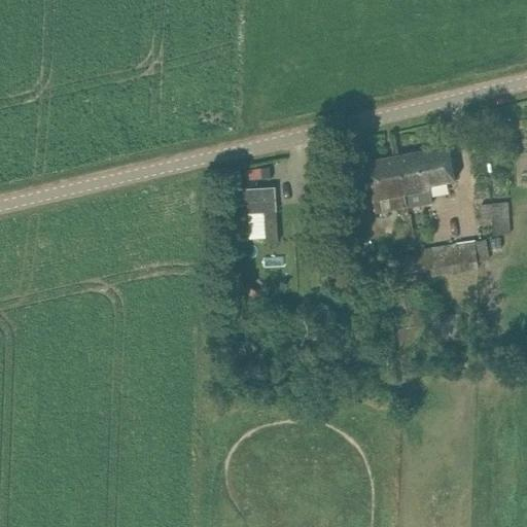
[(403,195),(406,207),(432,202),(429,184),(456,179),(450,146),(398,156),(406,194),(403,195)]
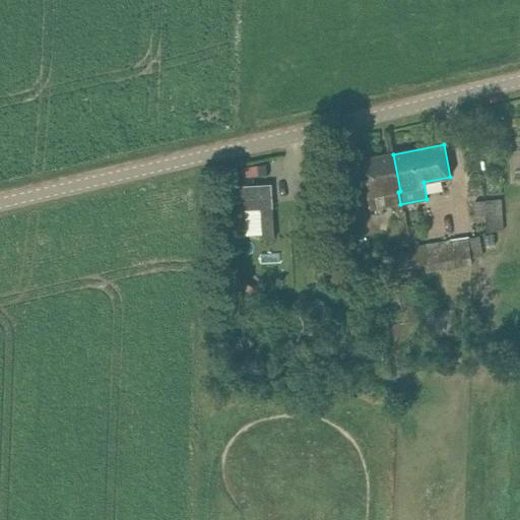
[(361,160),(365,181),(371,209),(400,204),(398,192),(400,191),(393,154),(361,160)]
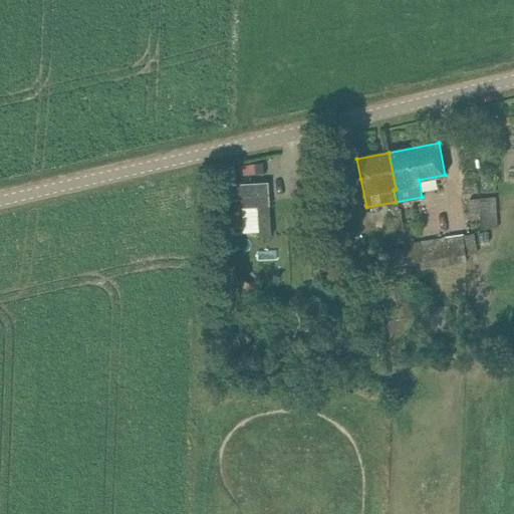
[(270,207),(268,183),(239,184),(229,185),(231,209),(241,209),(258,207),(260,237),(271,236),(269,207),(270,207)]
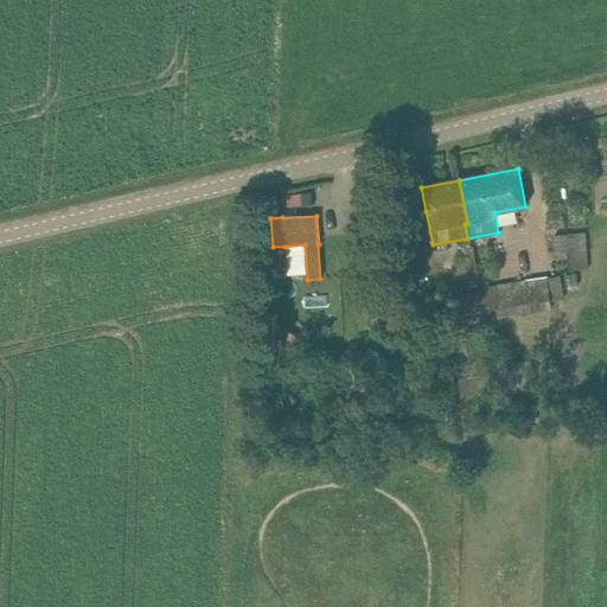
[(566,251),(567,270),(587,269),(583,234),(554,236),(555,253),(566,251)]
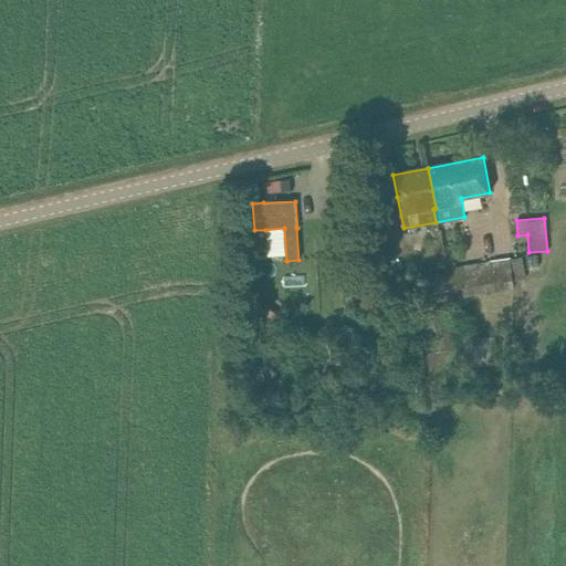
[(454,263),(446,265),(444,265),(447,273),(447,272),(450,299),(512,286),(506,259),(454,268),(454,263)]
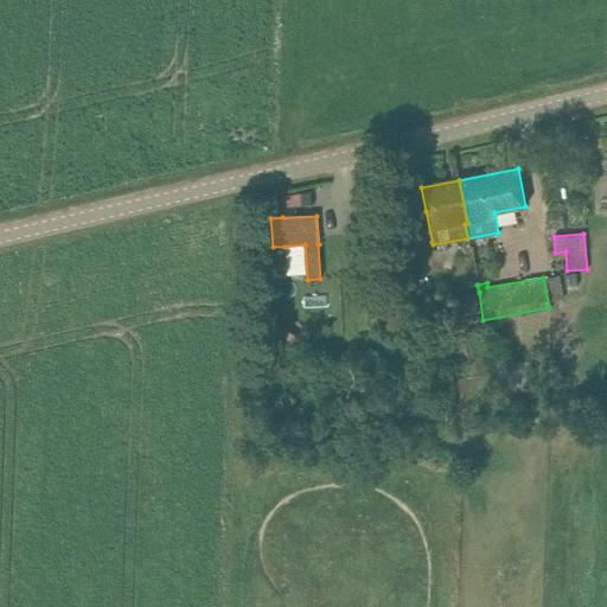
[(467,323),(483,320),(479,292),(479,293),(461,295),(462,304),(453,305),(457,318),(466,318),(467,323)]
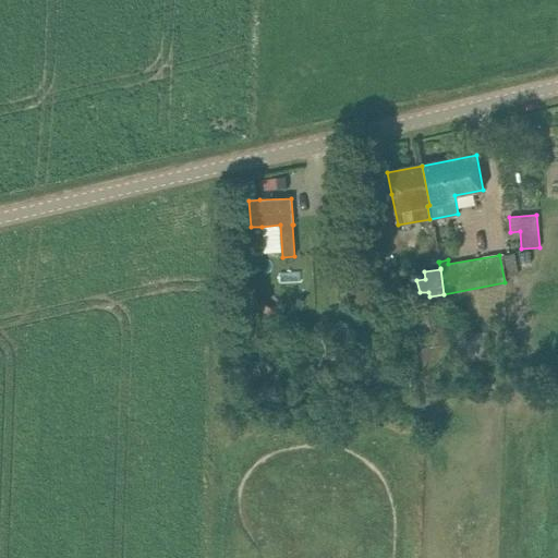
[(233,295),(249,293),(249,281),(231,283),(233,295)]
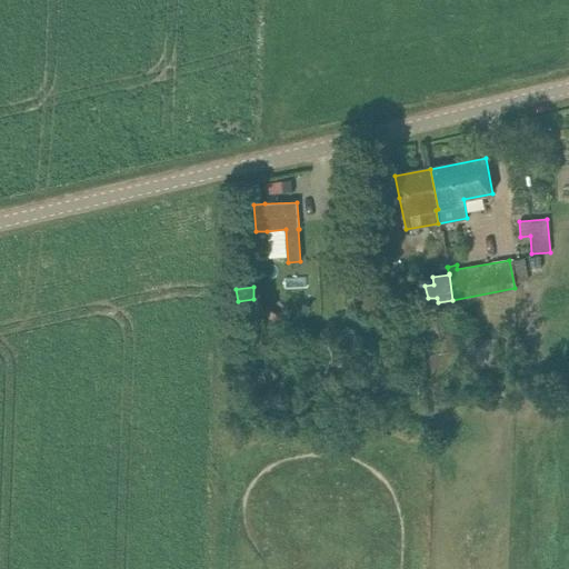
[(412,321),(407,310),(390,315),(392,326),(412,321)]
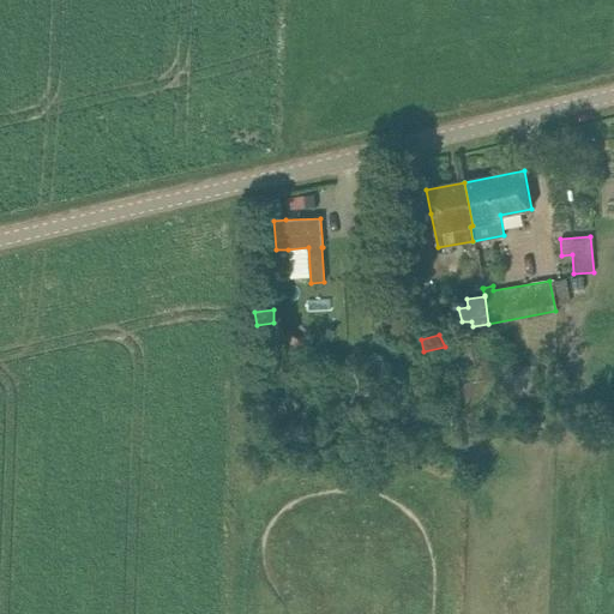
[(495,417),(488,335),(463,338),(469,383),(463,383),(467,420),(495,417)]
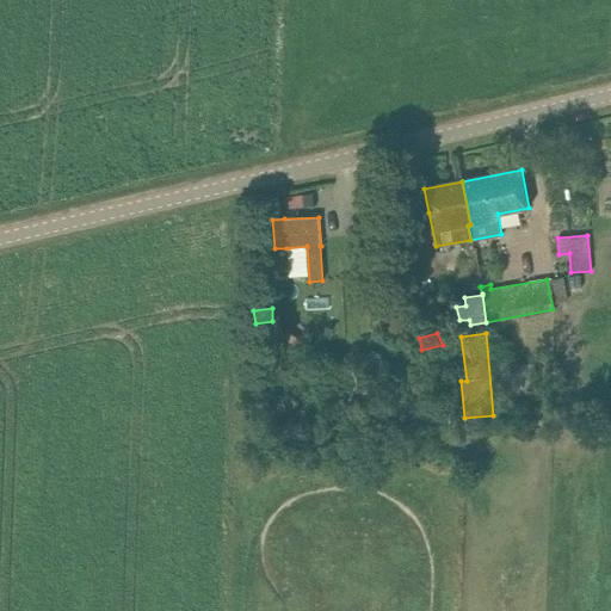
[(407,383),(405,372),(392,374),(394,386),(407,383)]
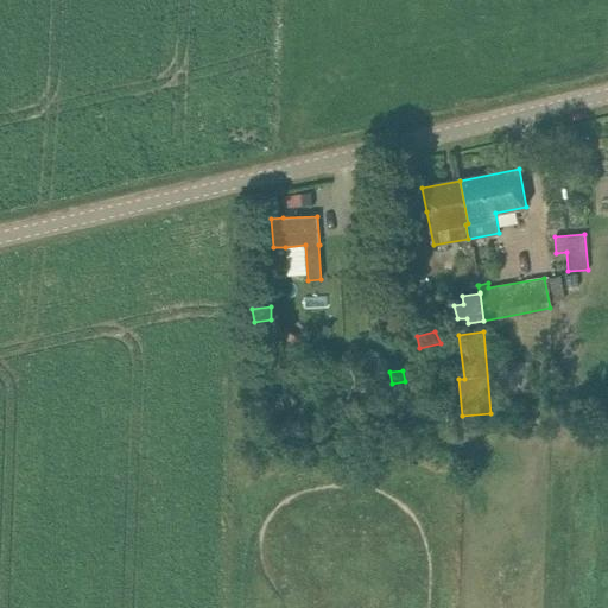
[(432,422),(450,420),(448,403),(431,405),(432,422)]
